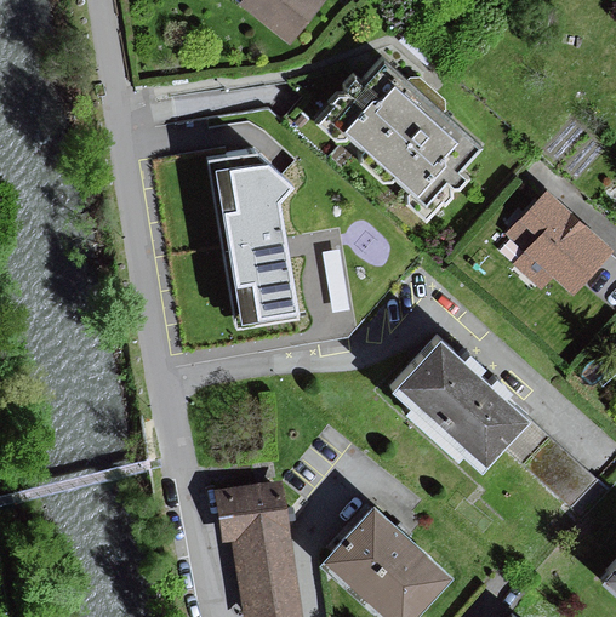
[(249,0),(245,6),(292,43),(324,0),(249,0)]
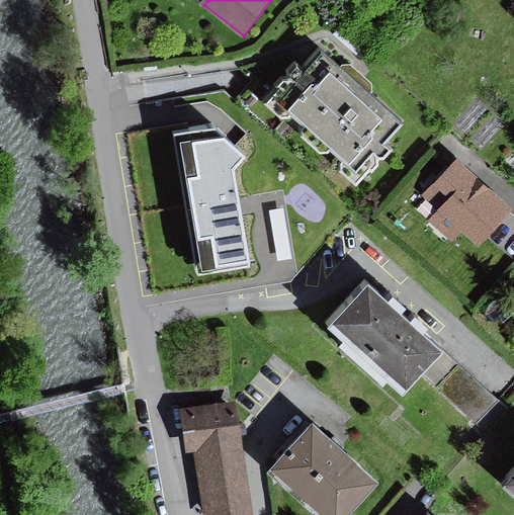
[(342,67),(321,49),(305,69),(297,62),(288,72),(288,79),(282,79),(275,86),(277,88),(263,103),(280,118),(289,118),(291,116),(302,125),(301,127),(300,137),(320,154),(328,153),(330,151),(340,160),(339,162),(339,171),(356,186),(370,170),(372,173),(379,166),(379,159),(384,159),(394,149),(386,143),(404,122),(372,95),(372,84),(360,74),(352,66),(342,67)]
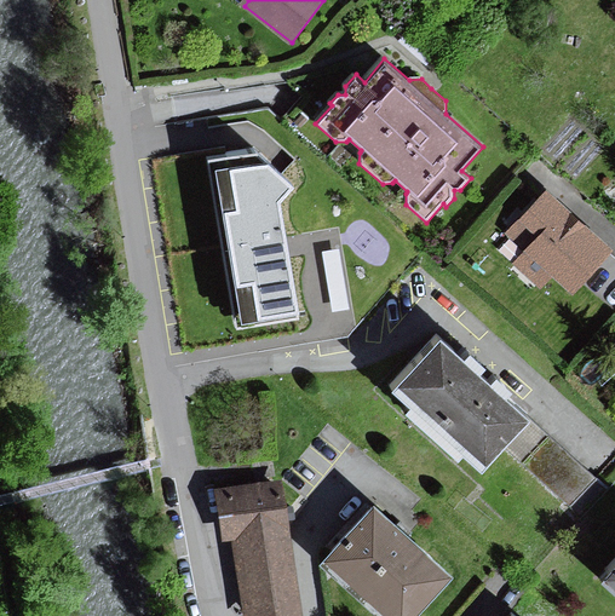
[(256,153),(208,159),(236,328),(299,318),(288,252),(279,200),(293,185),(256,153)]
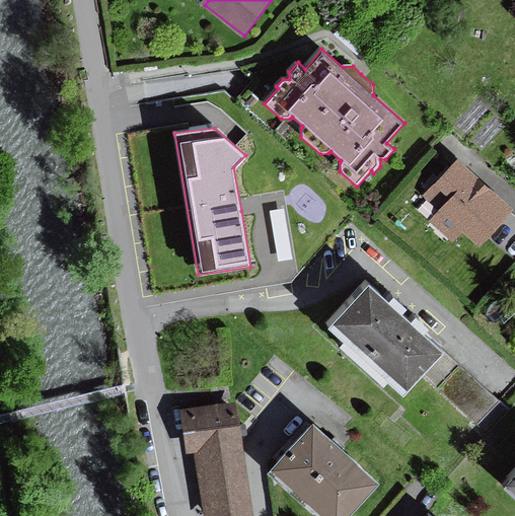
[(512,210),(459,163),(431,196),(447,210),(436,222),(456,240),(463,232),(480,246),(512,210)]
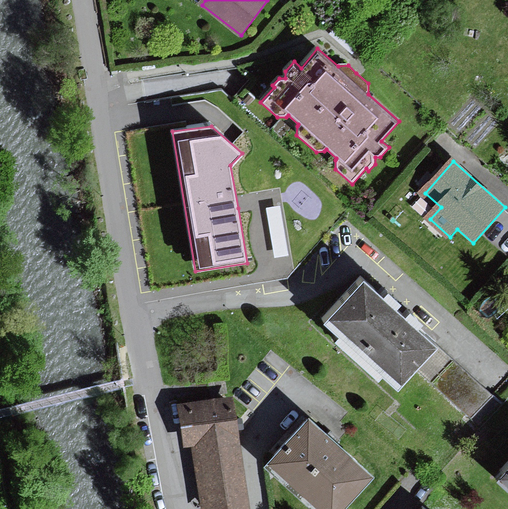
[(364,281),(328,321),(399,385),(436,345),(399,312),(364,281)]
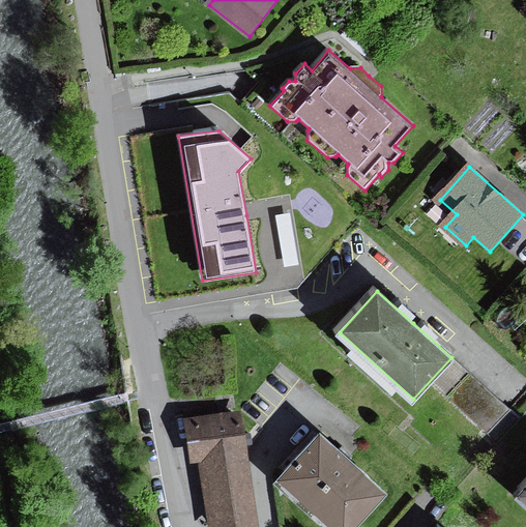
[(512,410),(472,377),(453,400),(492,434),(512,410)]
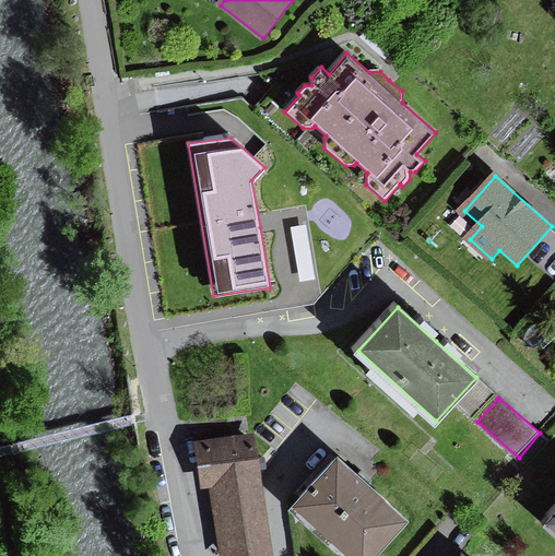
[(271,555),(256,437),(200,444),(205,488),(216,487),(225,555),(271,555)]
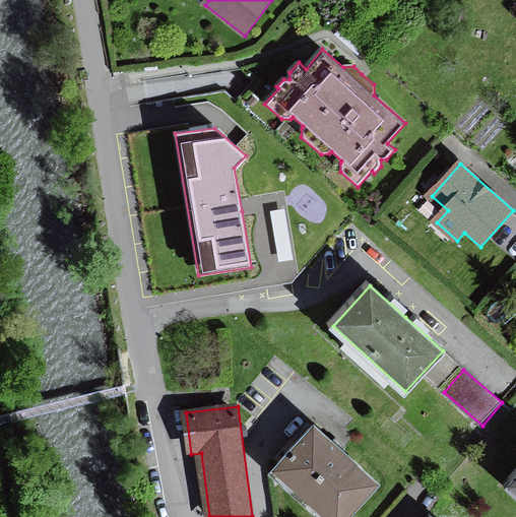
[(335,444),(315,426),(273,472),(323,516),(348,516),(379,483),(335,444)]
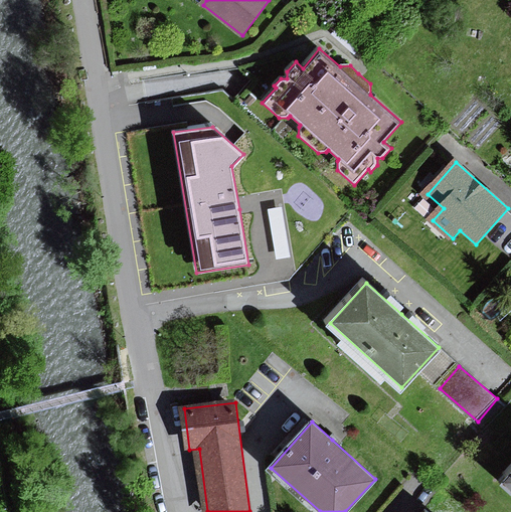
All buildings are outlined.
